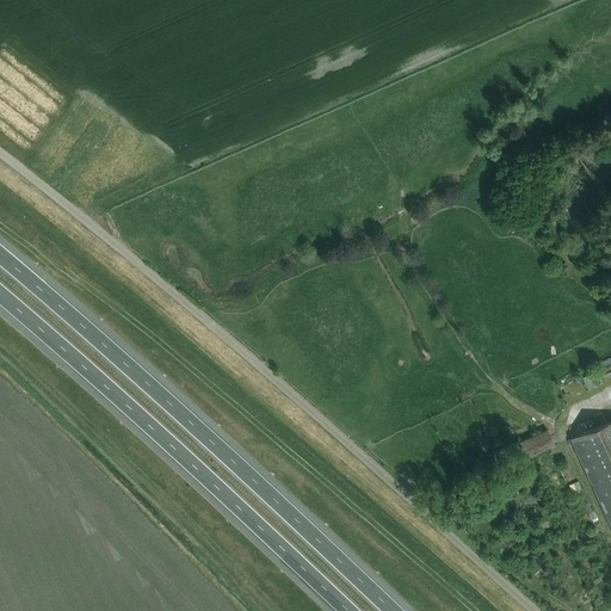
[(594,372),(580,378),(586,392),(600,386),(594,372)]
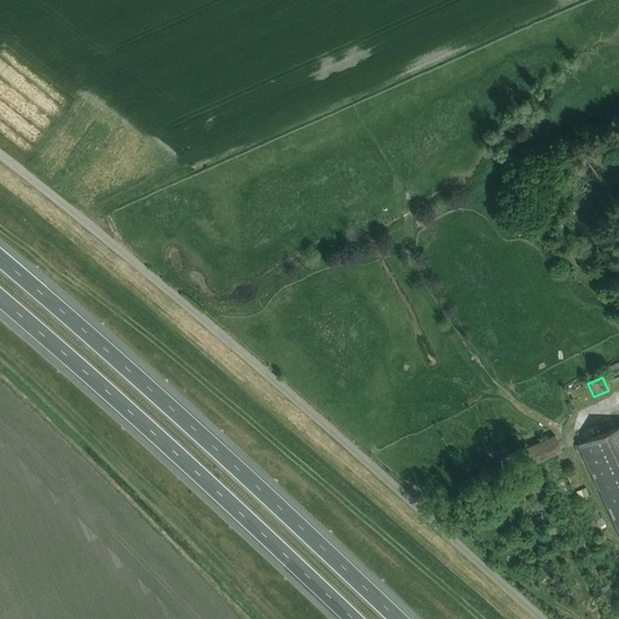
[(618,426),(578,445),(618,533),(618,426)]
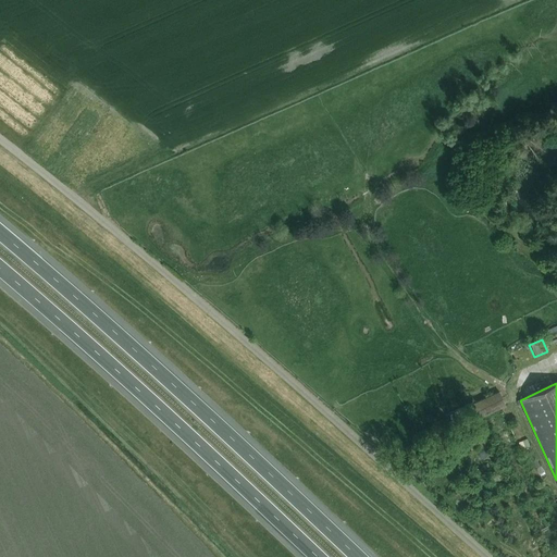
[(499,392),(448,415),(455,429),(506,406),(499,392)]
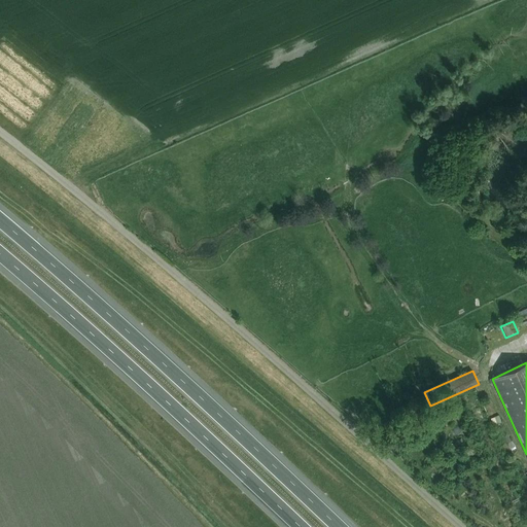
[(469,449),(459,454),(461,459),(472,454),(469,449)]
